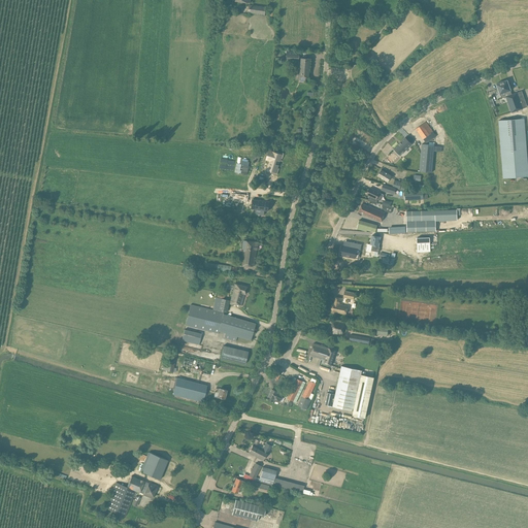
[(265,7),(250,5),(249,12),(264,15),(265,7)]
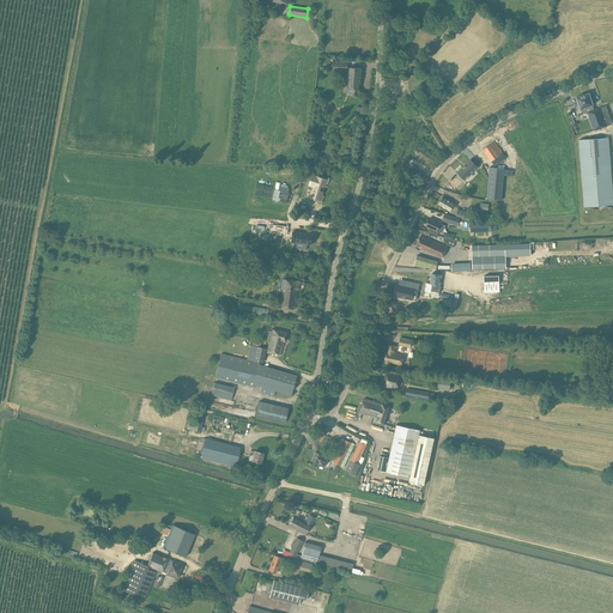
[(333,60),(333,68),(347,70),(347,60),(333,60)]
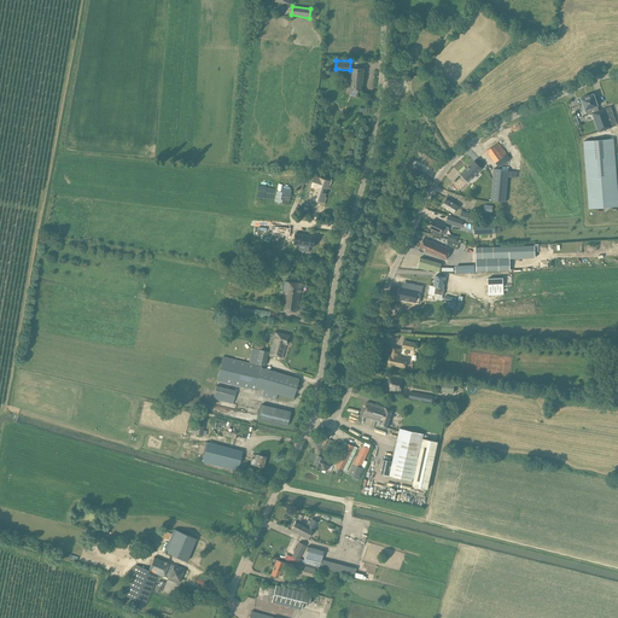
[(353,68),(351,91),(355,91),(361,91),(363,69),(353,68)]
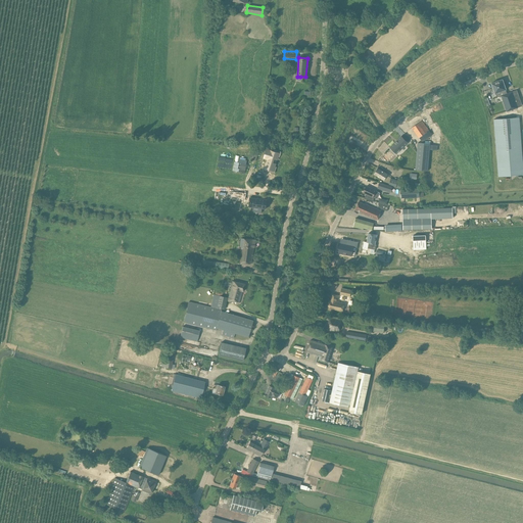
[(514,95),(518,93),(517,90),(507,94),(506,90),(503,80),(497,82),(491,83),(493,88),(495,93),(496,97),(502,96),(507,111),(518,107),(514,95)]
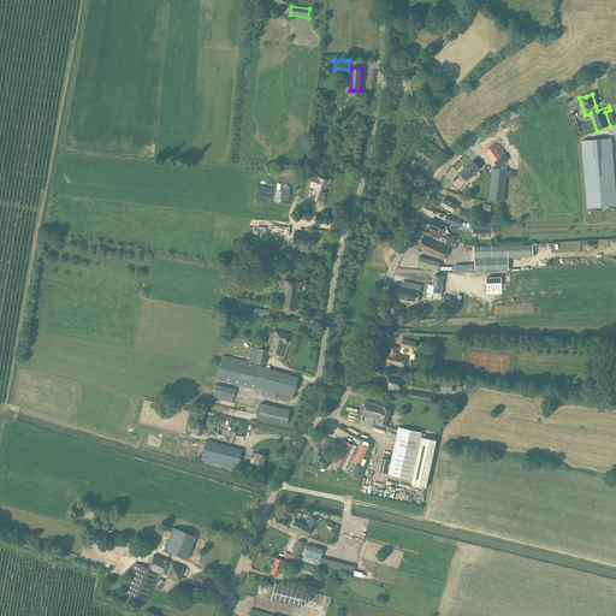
[(615,205),(615,197),(611,138),(581,141),(587,207),(615,205)]
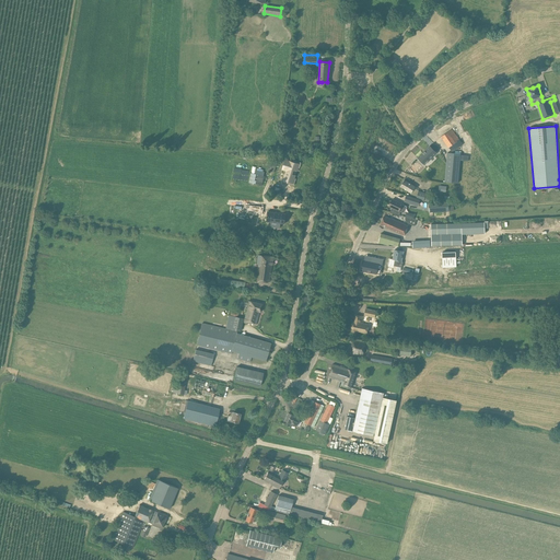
[(463,146),(452,129),(441,137),(448,148),(452,152),(463,146)]
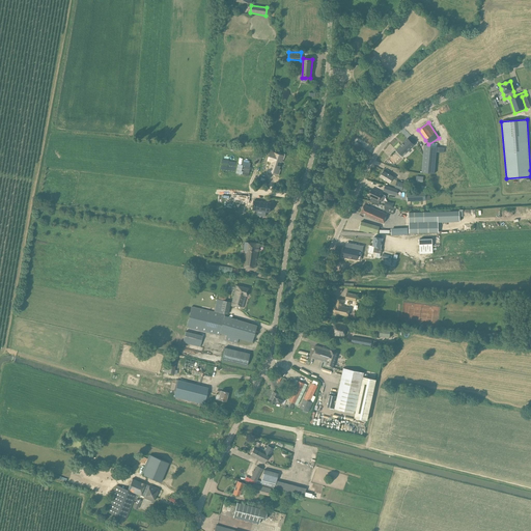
[(438,142),(437,146),(424,145),(422,172),(435,173),(437,151),(444,152),(445,139),(438,138),(438,142)]
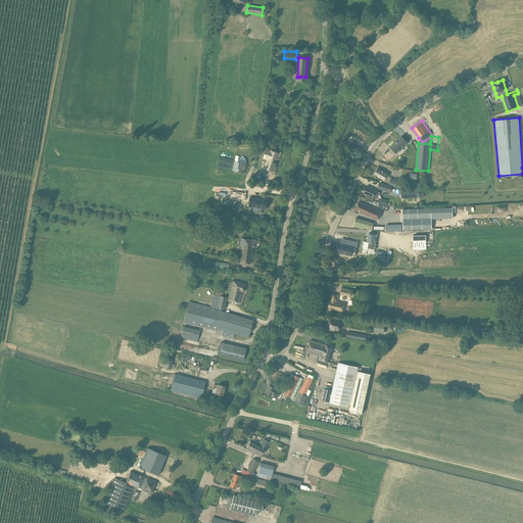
[(401,137),(391,147),(395,152),(398,149),(399,150),(408,143),(401,137)]
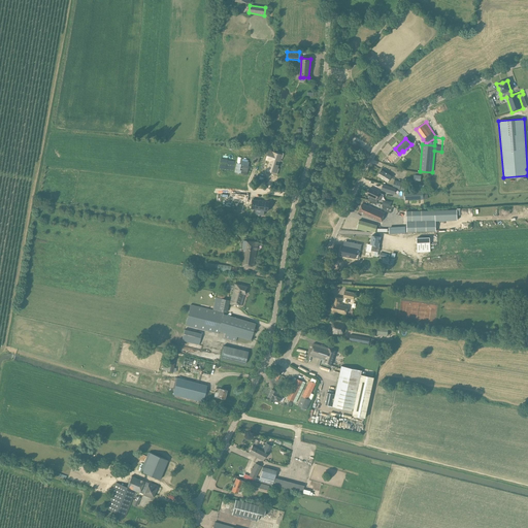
[(406,157),(410,160),(420,151),(416,146),(406,157)]
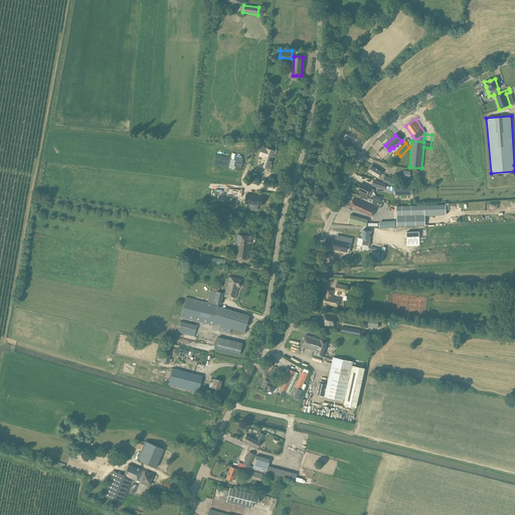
[(383,148),(377,155),(382,160),(388,153),(383,148)]
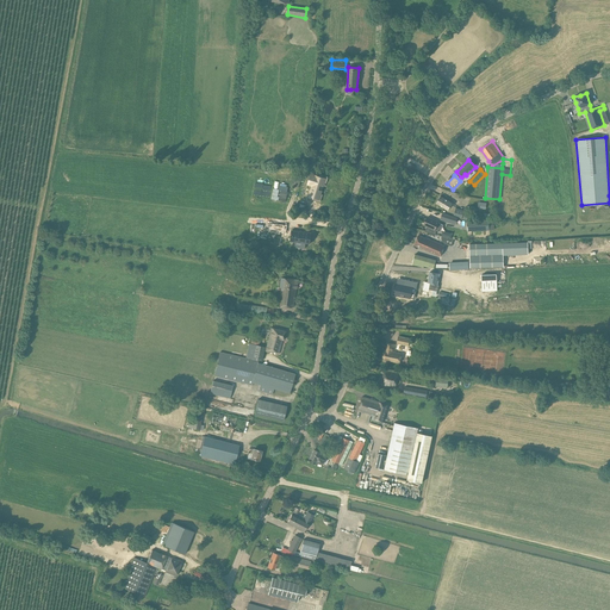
[(316,176),(310,197),(319,199),(327,179),(316,176)]
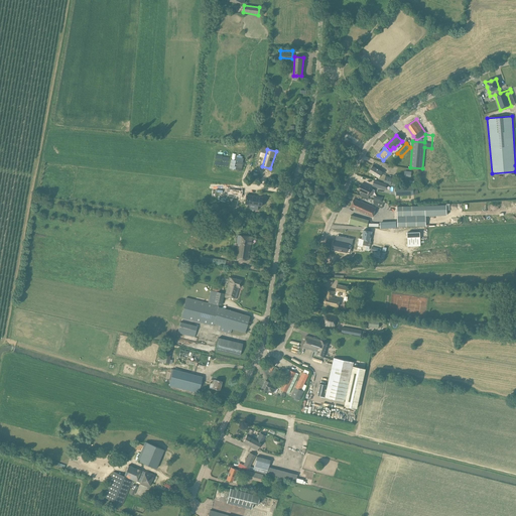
[(231,159),(230,168),(241,171),(243,162),(237,161),(236,166),(235,166),(236,160),(231,159)]
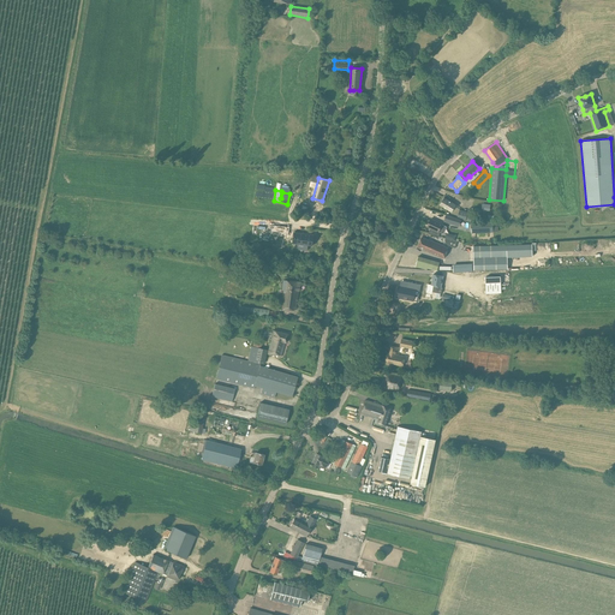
[(445,198),(440,204),(445,208),(452,213),(457,206),(449,201),(445,198)]
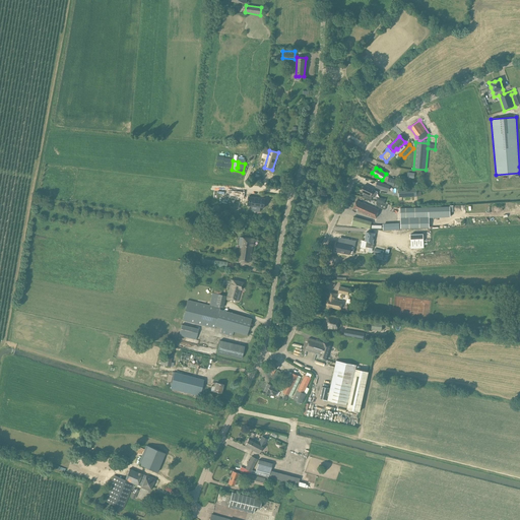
[(387,182),(387,184),(394,187),(395,184),(396,180),(389,178),(387,182)]
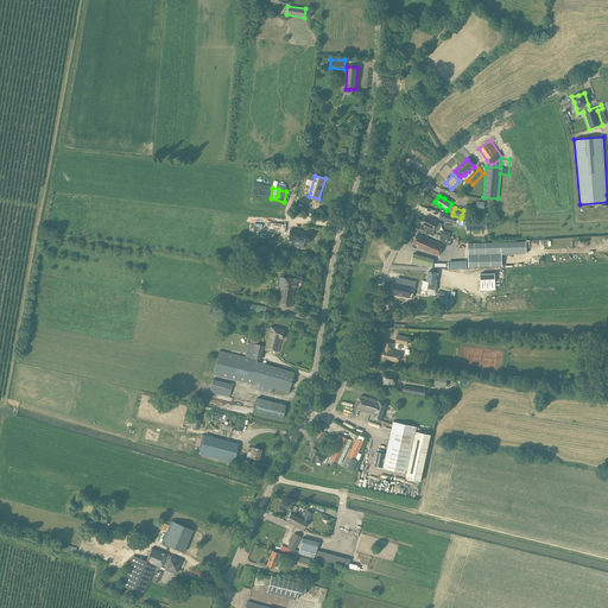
[(442,213),(439,219),(454,223),(456,217),(450,215),(442,213)]
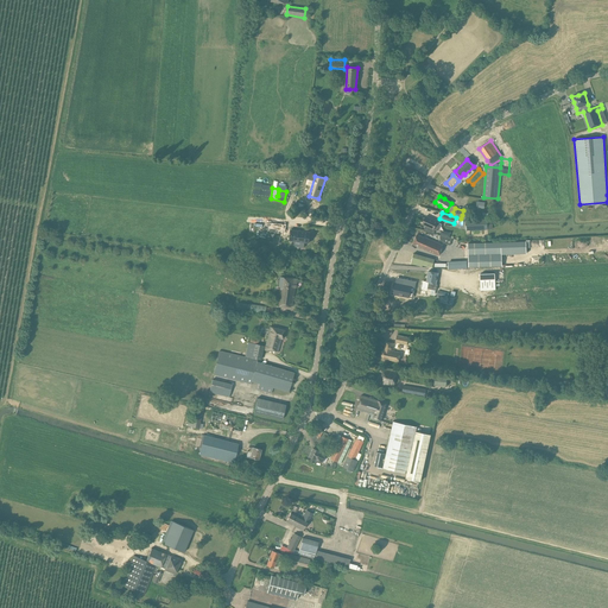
[(425,228),(424,228),(424,232),(434,233),(435,229),(438,232),(442,225),(425,217),(424,219),(422,221),(423,223),(426,226),(425,228)]
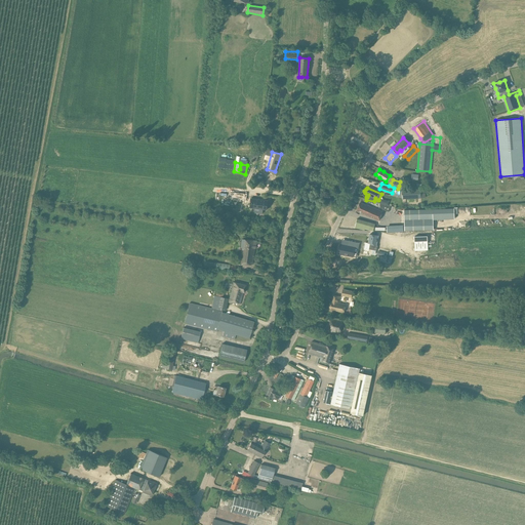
[(421,198),(420,190),(402,191),(402,200),(421,198)]
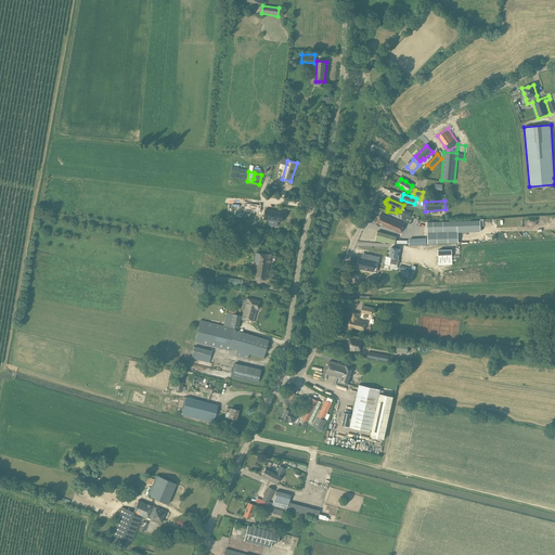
[(265,210),(263,220),(269,220),(268,224),(278,226),(278,221),(282,222),(283,213),(278,211),(276,211),(265,210)]
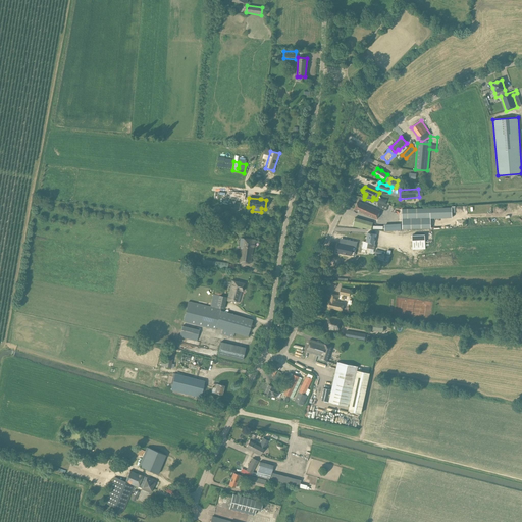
[(386,209),(387,205),(386,204),(386,199),(378,198),(377,203),(382,204),(381,208),(386,209)]
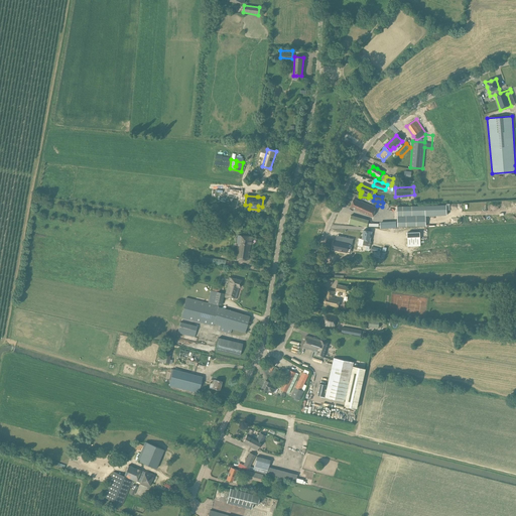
[(360,212),(364,203),(360,202),(354,200),(351,208),(360,212)]
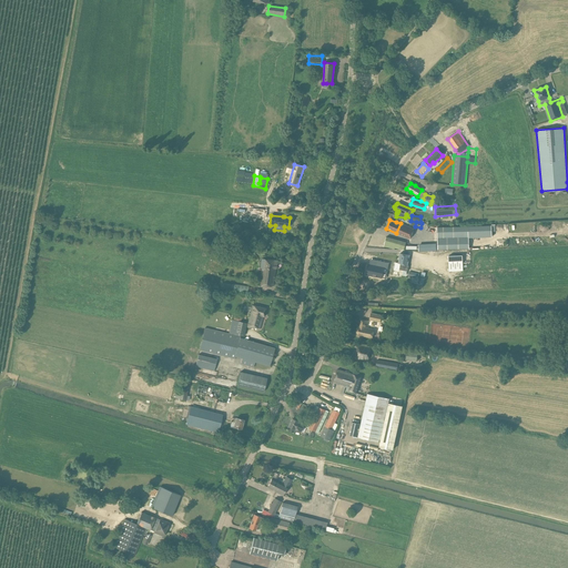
[(401,223),(396,233),(409,239),(414,230),(401,223)]
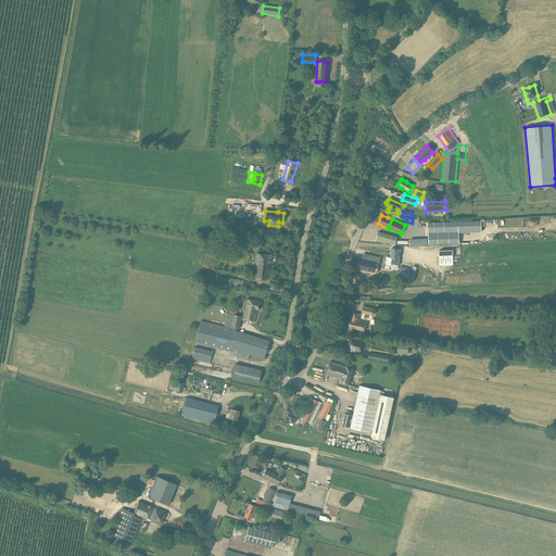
[(429,244),(459,243),(458,232),(481,231),(480,222),(428,223),(429,244)]
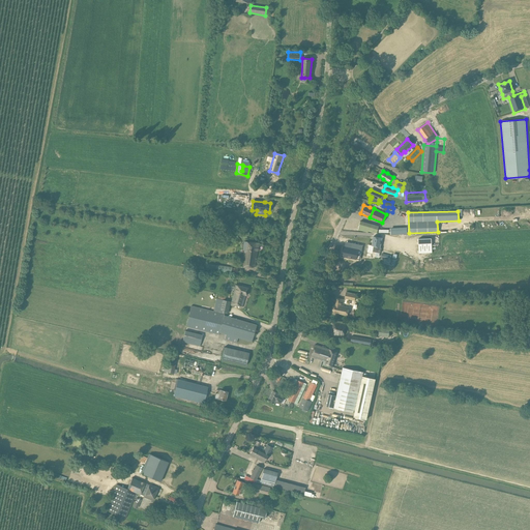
[(359,221),(357,229),(377,234),(379,226),(359,221)]
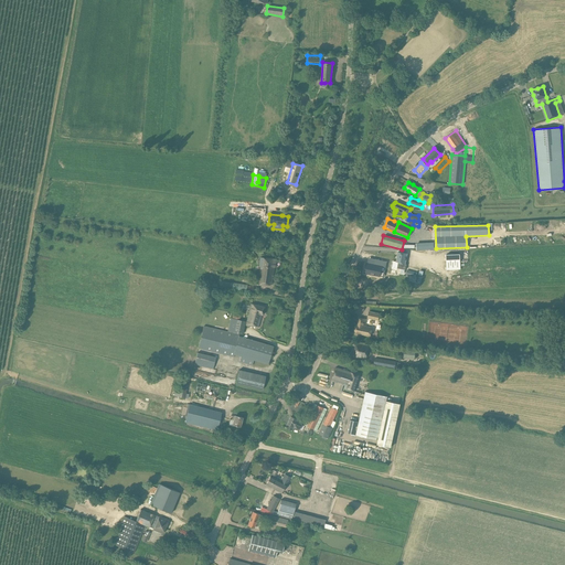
[(396,262),(398,262),(397,269),(405,270),(406,265),(405,265),(407,254),(404,253),(398,252),(396,262)]
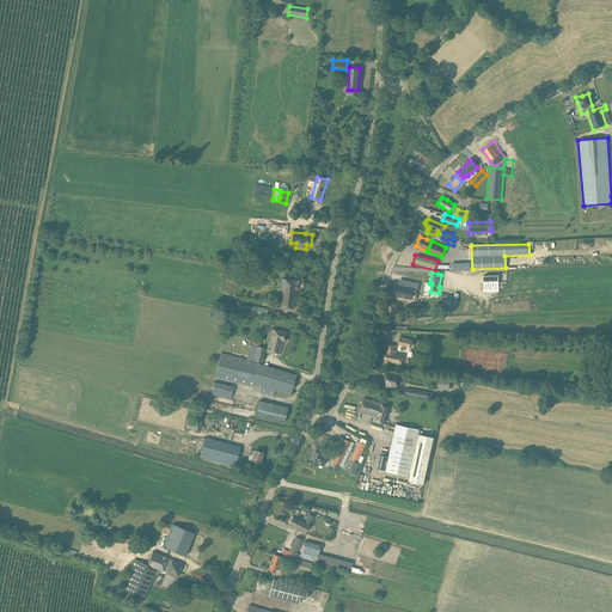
[(499,275),(483,276),(484,292),(499,292),(499,275)]
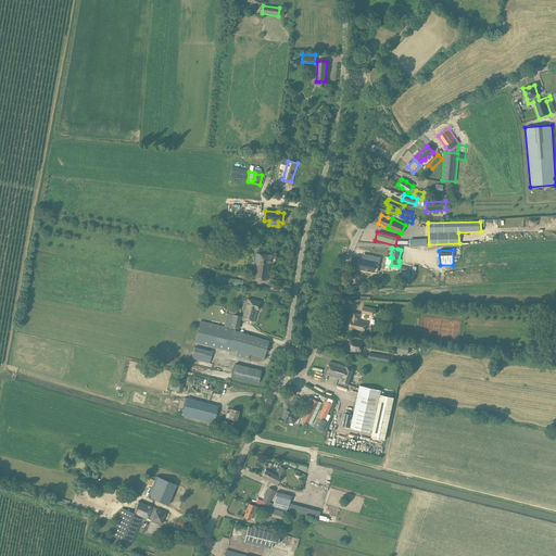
[(272,255),(256,253),(255,262),(258,263),(258,267),(255,267),(254,277),(268,279),(272,255)]
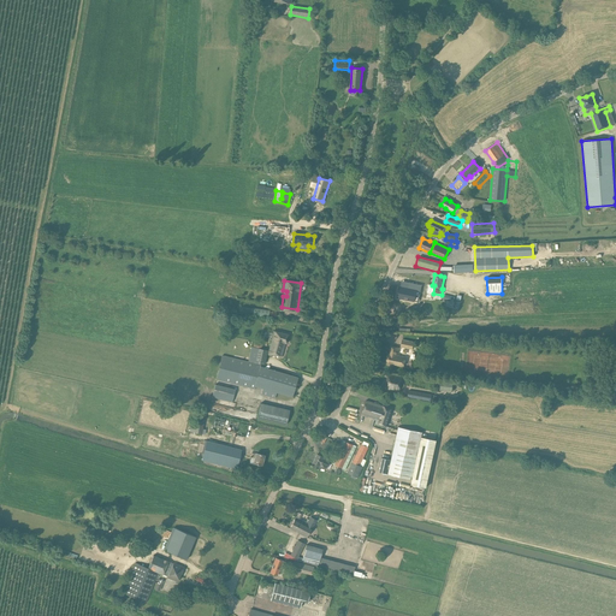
[(398,292),(398,298),(414,301),(416,291),(421,291),(422,285),(409,283),(408,289),(400,288),(398,292)]
